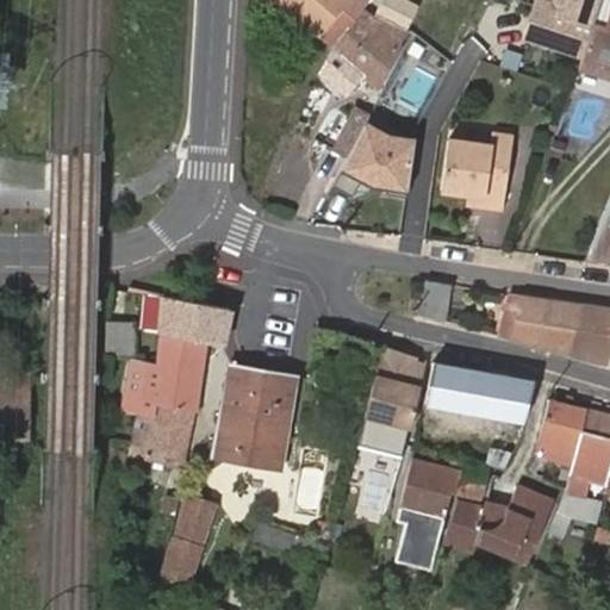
[(278,0),(334,48),(360,10),(366,0),(278,0)]
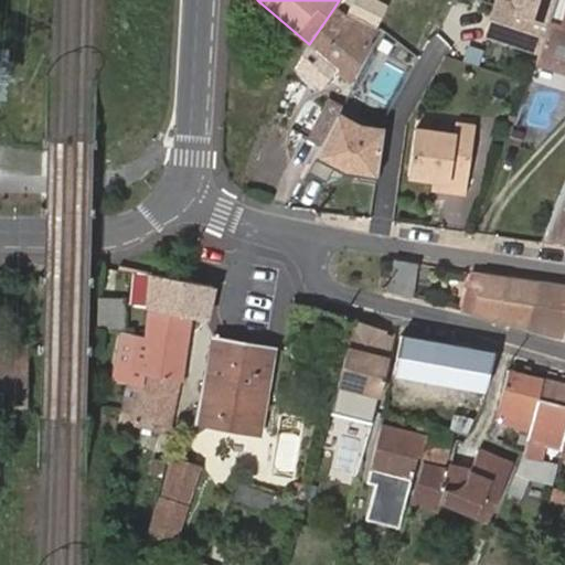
[(525,0),(522,14),(497,6),(486,35),(540,53),(557,0),(525,0)]
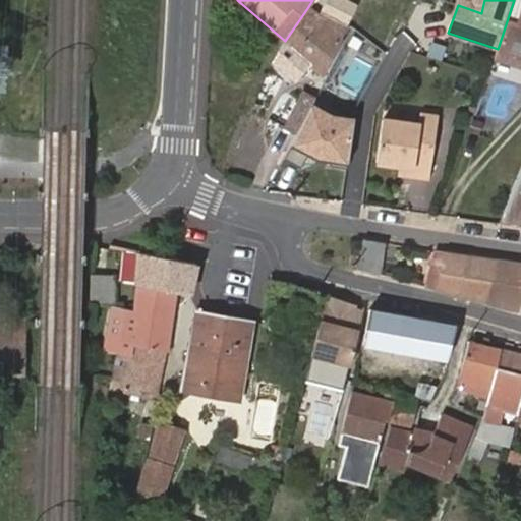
[(520,0),(514,0),(498,49),(495,58),(520,67),(520,0)]
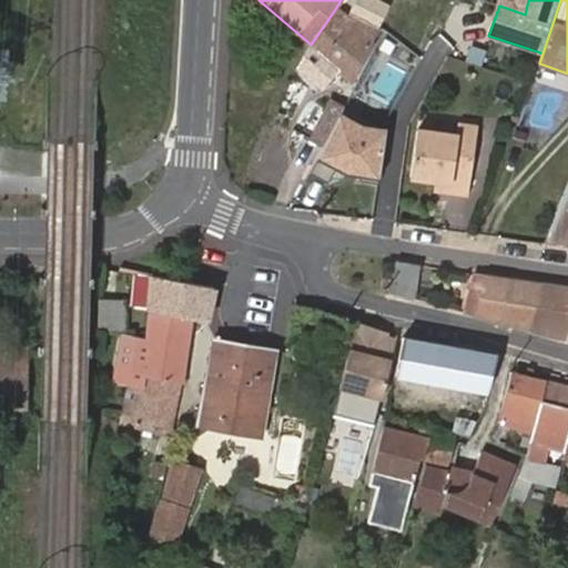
[(335,9),(311,44),(352,80),(369,49),(364,46),(371,36),(335,9)]
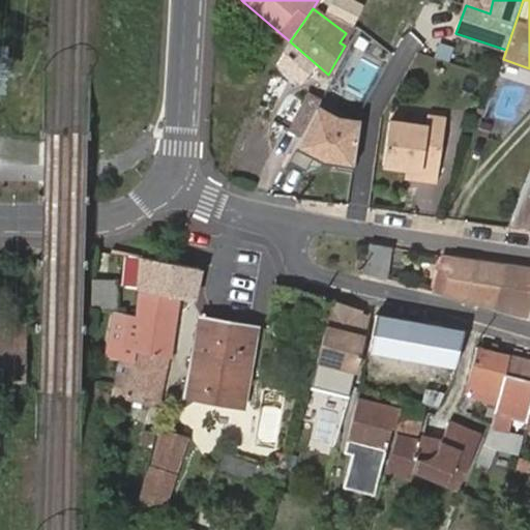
[(299,88),(282,128),(299,136),(316,95),(299,88)]
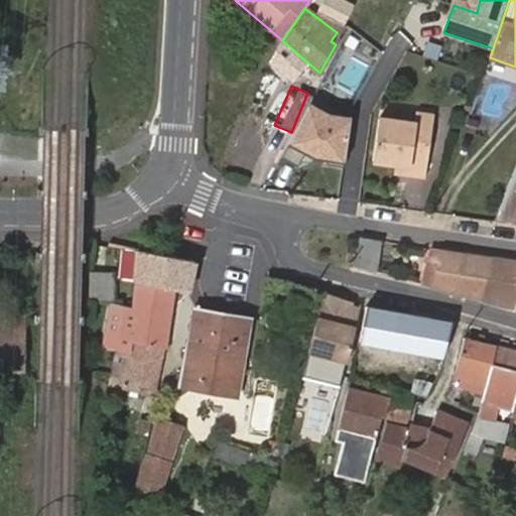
[(351,118),(312,97),(281,157),(299,166),(306,152),(329,158),(328,163),(345,166),(351,118)]
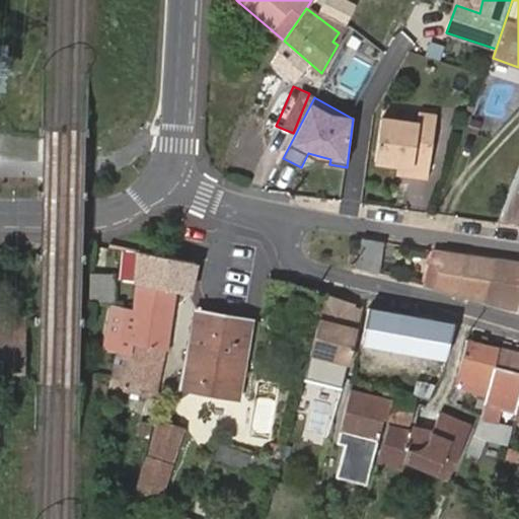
[(435,109),(382,103),(375,162),(397,164),(396,173),(427,177),(435,109)]
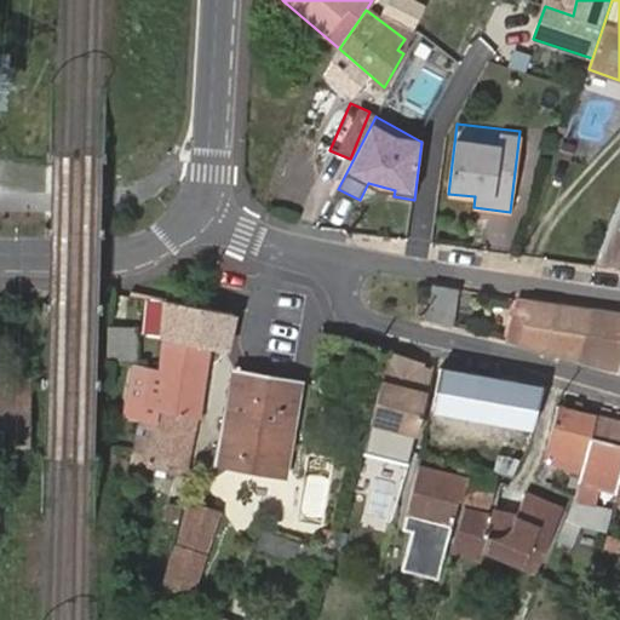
[(619,204),(604,242),(619,252),(619,204)]
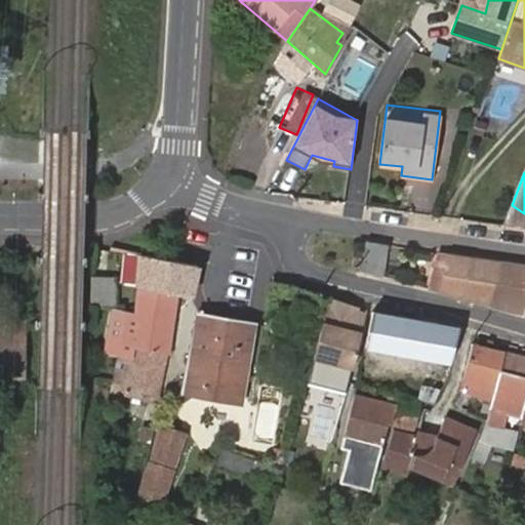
[(524,213),(512,205),(508,214),(524,216),(524,213)]
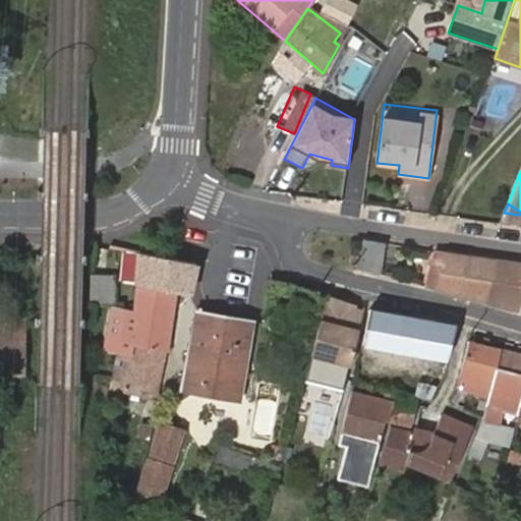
[(363,241),(356,268),(380,274),(387,244),(363,241)]
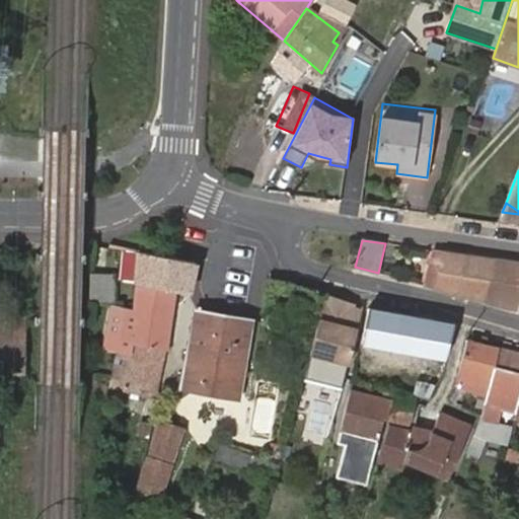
[(425,286),(486,302),(496,262),(433,251),(425,286)]
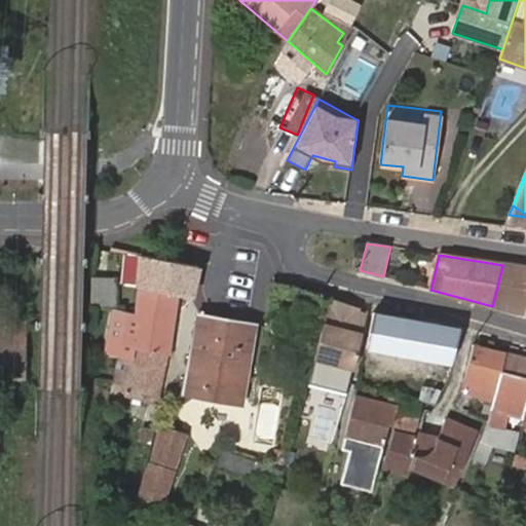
[(143,257),(139,286),(177,294),(192,298),(199,266),(143,257)]
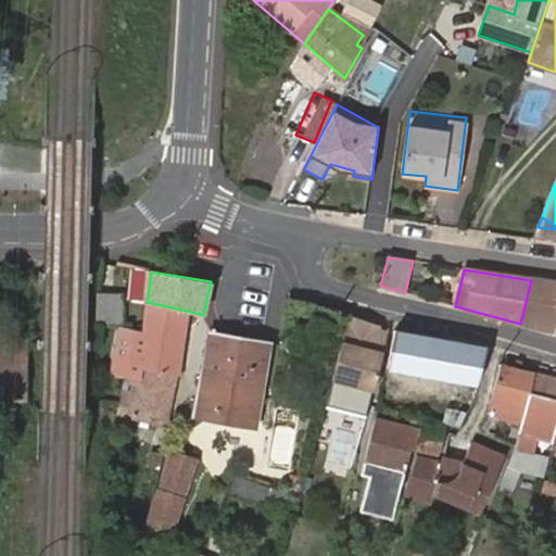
[(555,283),(531,280),(520,324),(555,333),(555,283)]
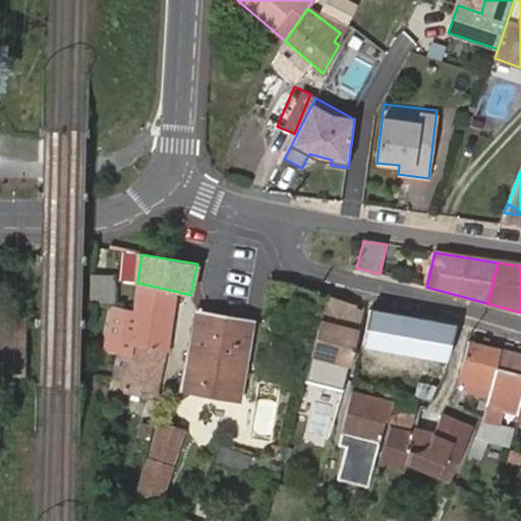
[(94,271),(93,294),(128,304),(130,292),(109,285),(110,274),(94,271)]
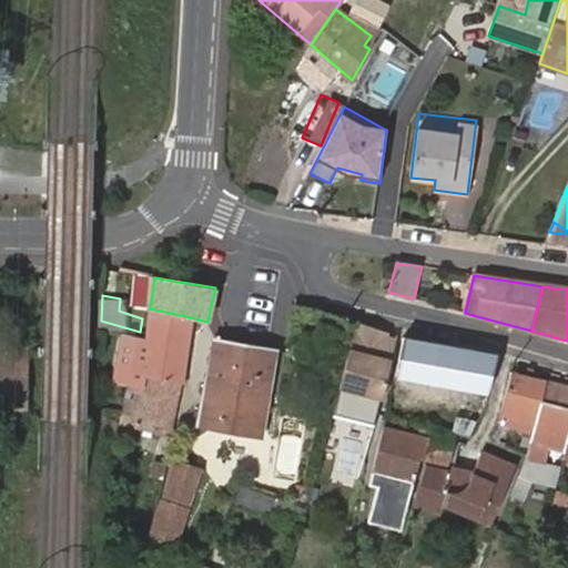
[(134,336),(130,367),(182,378),(191,317),(150,308),(144,338),(134,336)]
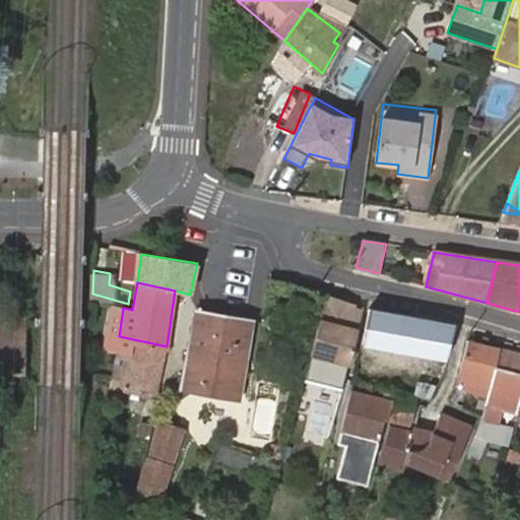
[(355,305),(326,296),(313,355),(350,365),(363,312),(354,310),(355,305)]
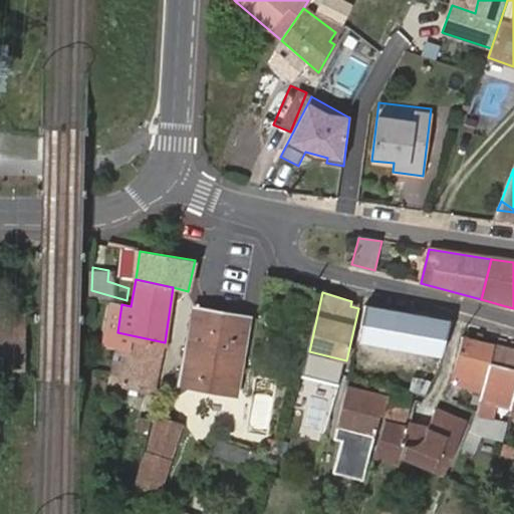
[(196,305),(183,384),(236,393),(250,315),(196,305)]
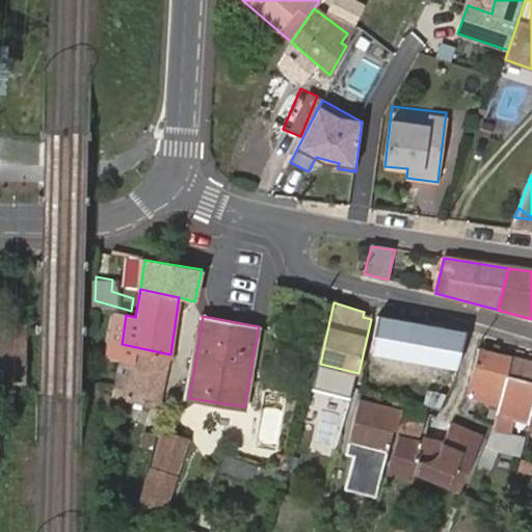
[(446,328),(378,316),(367,369),(402,377),(407,352),(437,358),(446,328)]
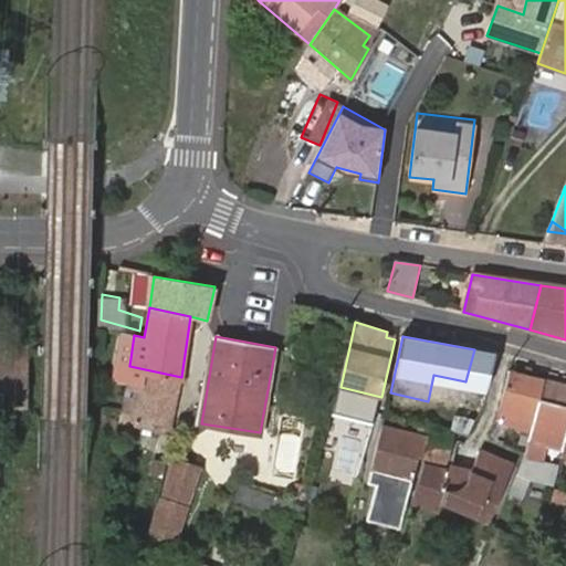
[(129,366),(121,419),(174,430),(176,419),(181,377),(129,366)]
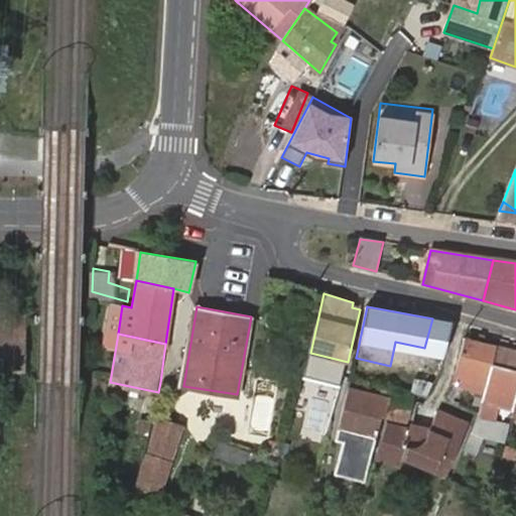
[(485,382),(494,346),(467,339),(455,374),(445,394),(452,396),(456,389),(463,376),(485,382)]
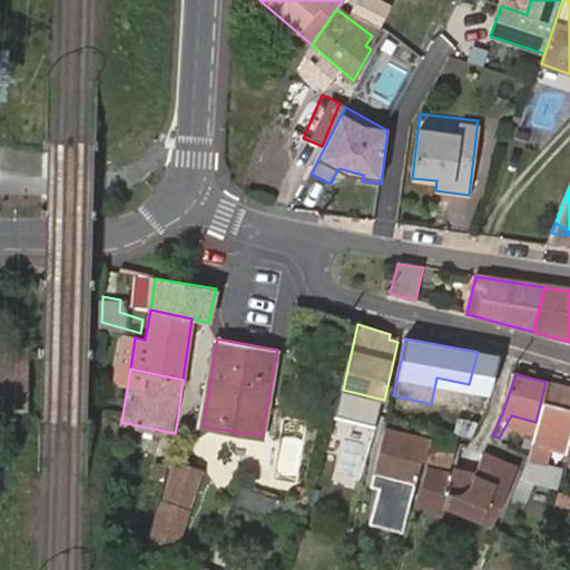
[(569,431),(569,386),(546,382),(536,422),(569,431)]
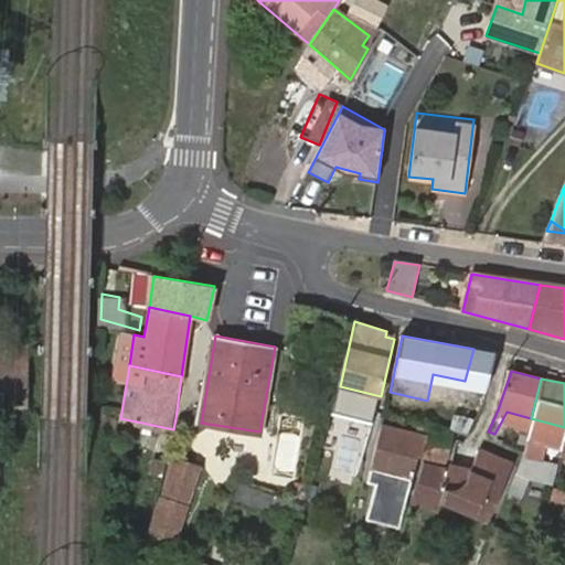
[(478,416),(487,386),(477,385),(476,391),(459,387),(454,412),(457,412),(478,416)]
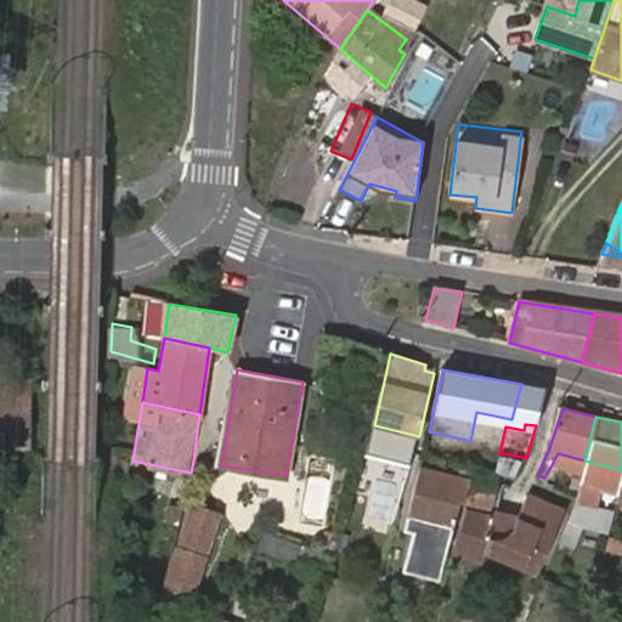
[(581,479),(584,461),(558,453),(549,469),(581,479)]
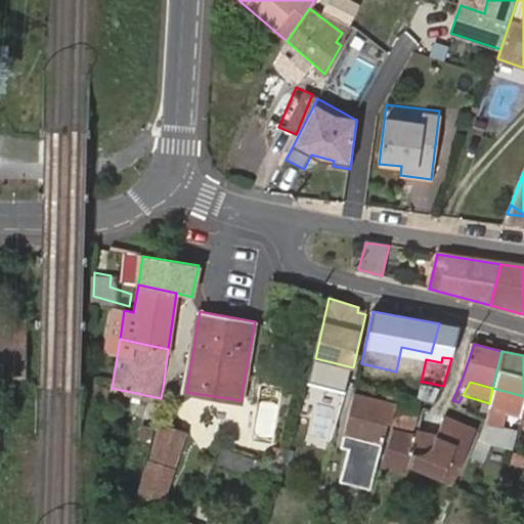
[(413,427),(418,405),(420,397),(397,393),(395,407),(392,423),(413,427)]
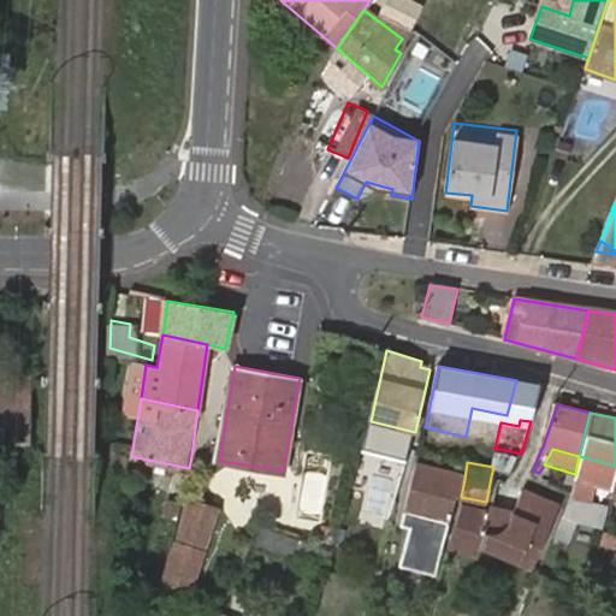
[(458,497),(461,497),(465,479),(416,465),(404,511),(442,521),(448,522),(458,497)]
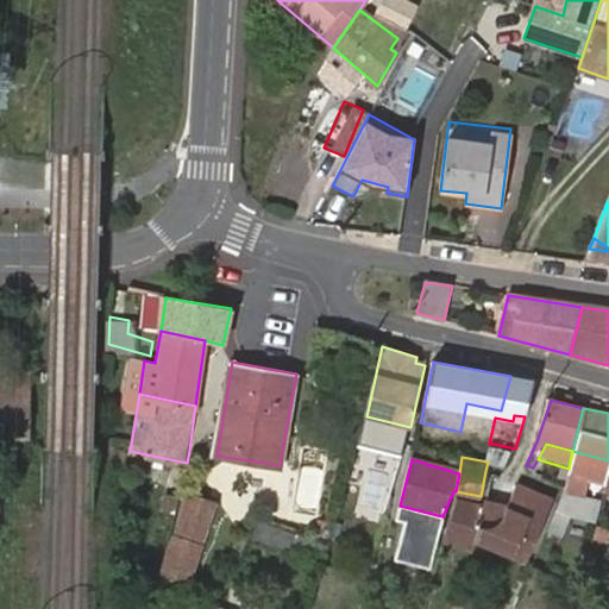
[(483,504),(456,498),(440,541),(472,552),(475,542),(525,565),(553,497),(518,482),(506,504),(484,498),(483,504)]
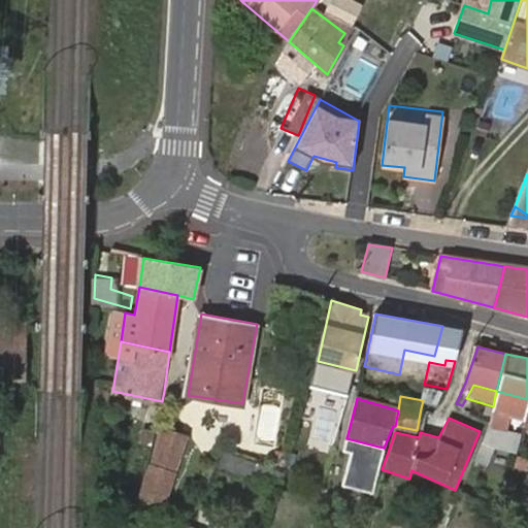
[(509,433),(488,424),(484,434),(480,441),(501,450),(509,433)]
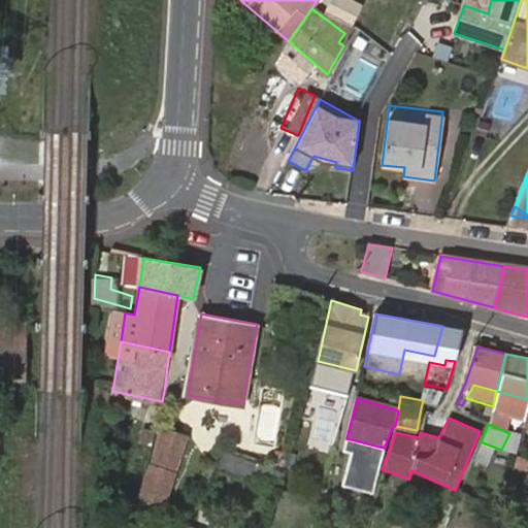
[(166,429),(141,495),(162,502),(187,437),(166,429)]
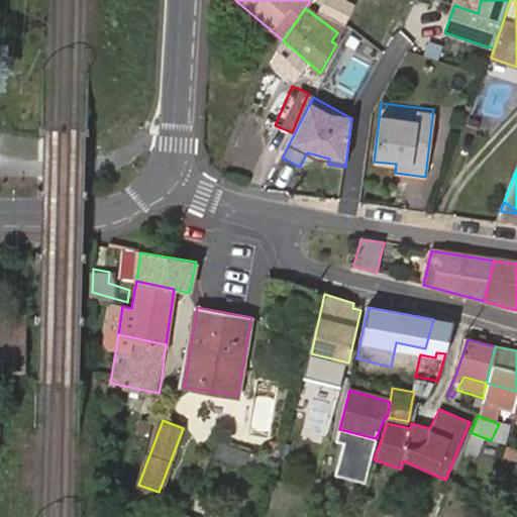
[(336,474),(364,482),(376,438),(339,429),(336,439),(345,441),(336,474)]
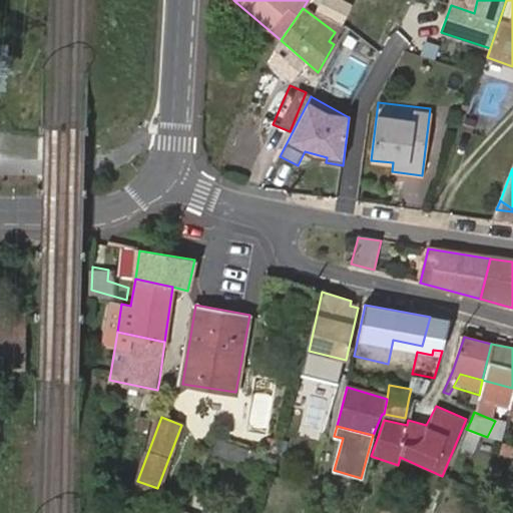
[(484,489),(487,476),(472,471),(467,484),(484,489)]
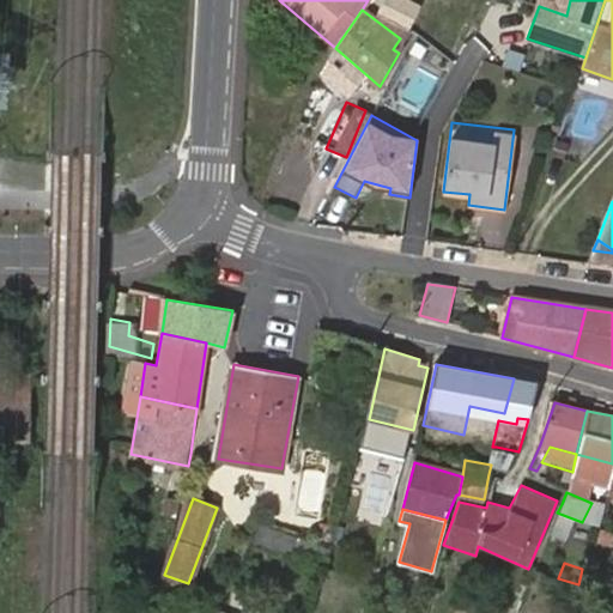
[(578,584),(599,593),(605,577),(582,569),(578,584)]
